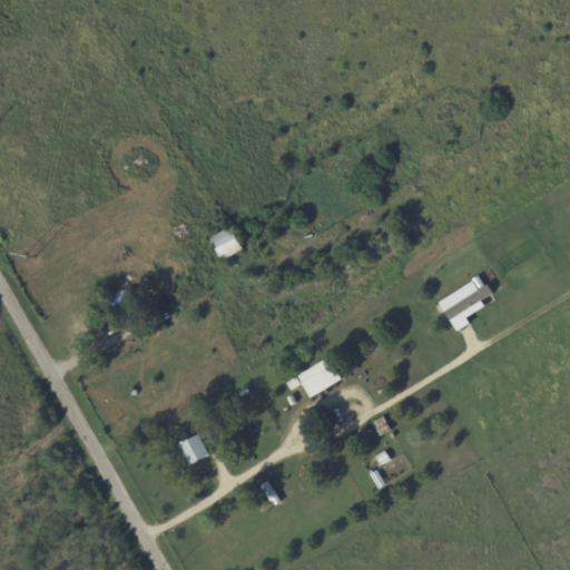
[(222,259),(243,251),(233,227),(213,236),(222,259)]
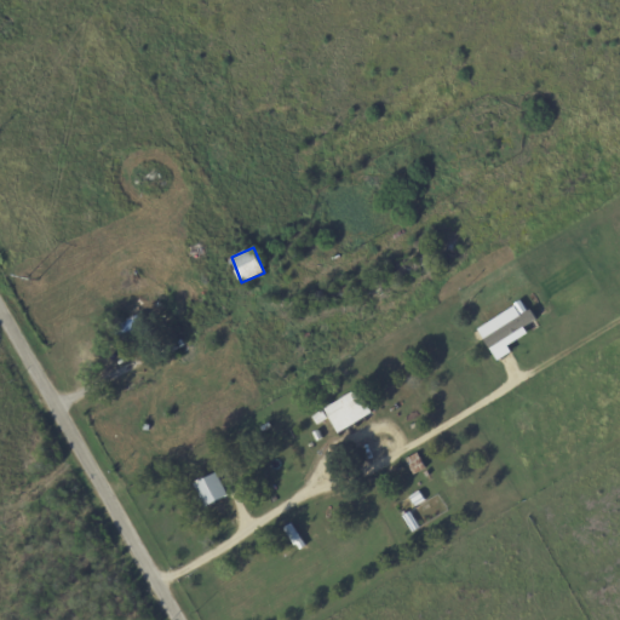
[(478,328),(499,362),(514,352),(510,346),(530,334),(526,327),(537,321),(523,300),(478,328)]
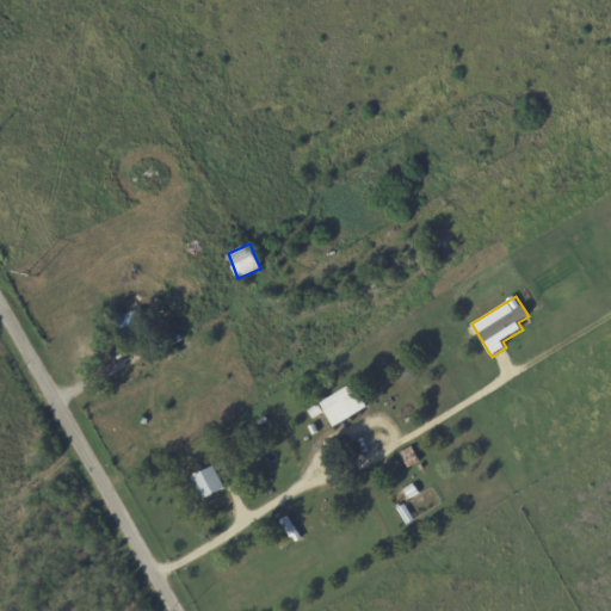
[(123,340),(147,327),(137,310),(113,325),(123,340)]
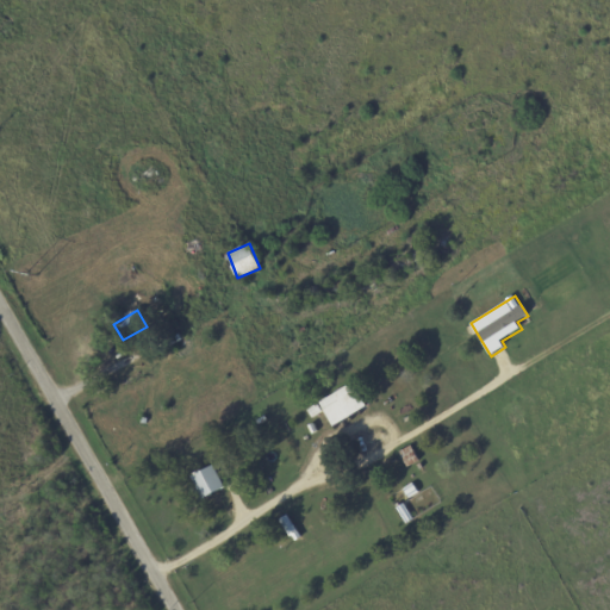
[(332,427),(367,409),(353,383),(319,402),(332,427)]
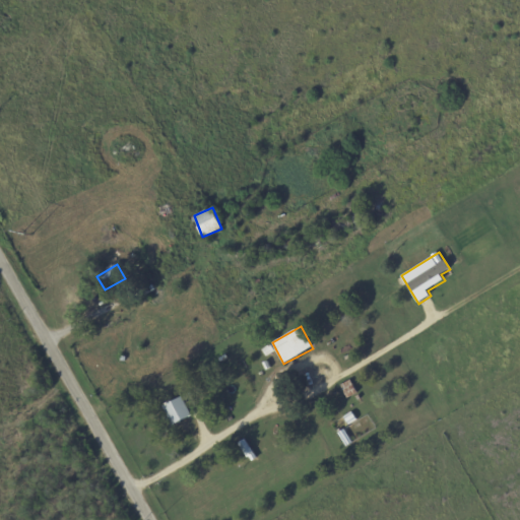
[(347,399),(358,394),(350,380),(340,385),(347,399)]
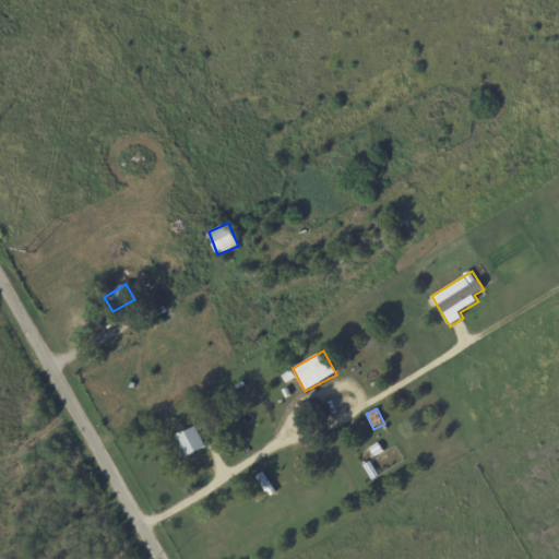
[(183,460),(209,448),(199,427),(177,437),(182,449),(179,451),(183,460)]
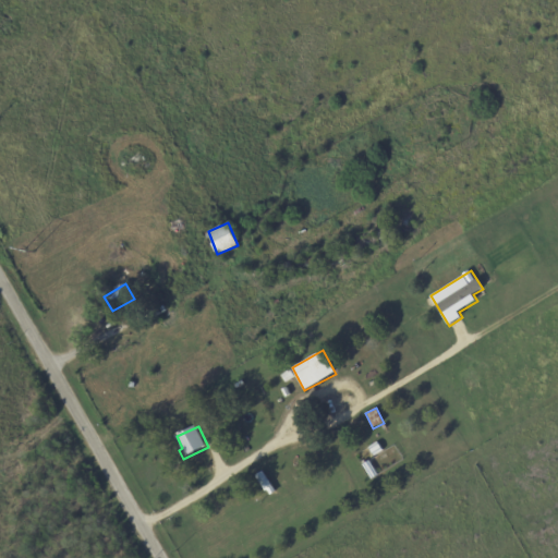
All buildings are outlined.
